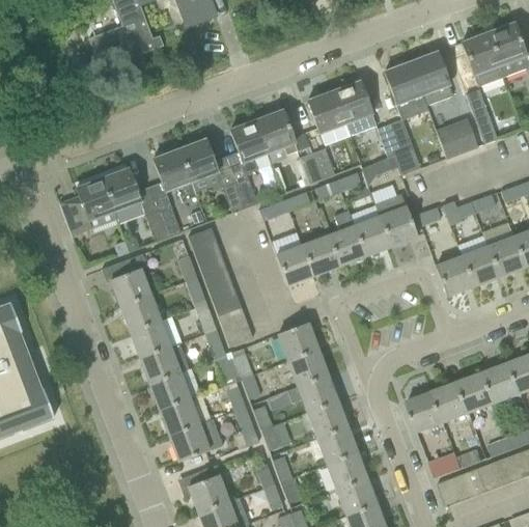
[(113,0),(122,26),(89,38),(101,68),(157,47),(152,37),(140,3),(139,0),(113,0)]
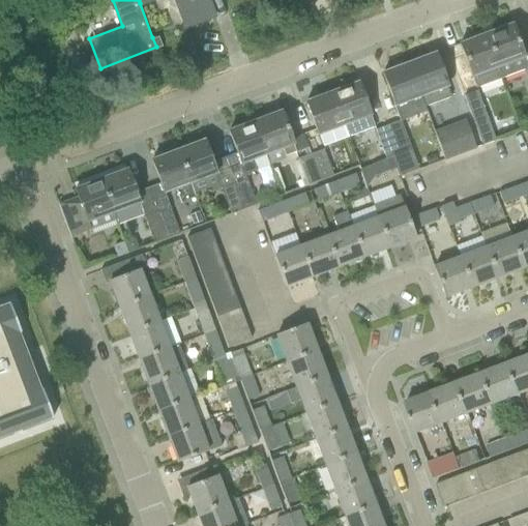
[(139,0),(140,3),(148,0),(177,0),(186,25),(216,15),(210,0),(139,0)]
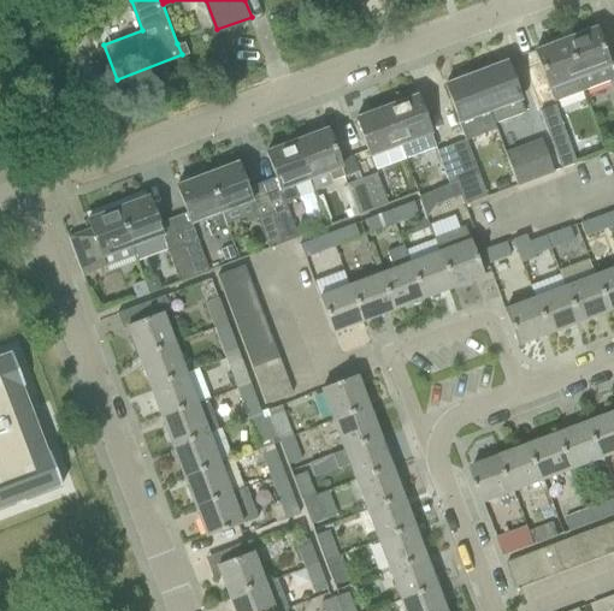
[(613,70),(608,55),(597,25),(567,36),(580,75),(585,88),(613,78),(613,70)]
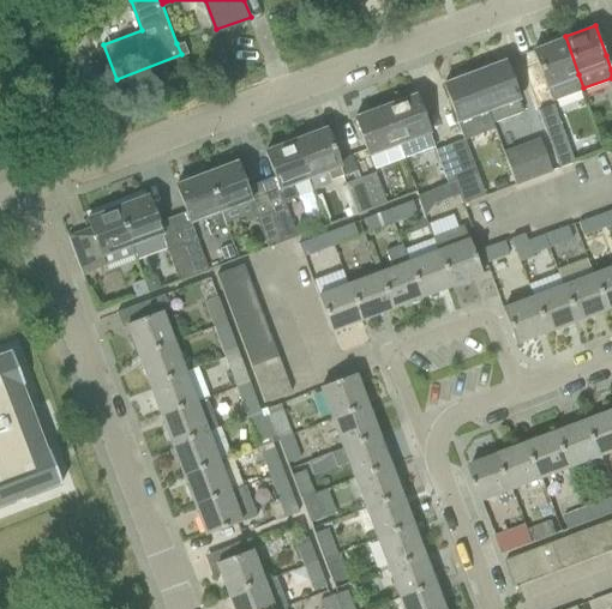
[(583,88),(579,74),(565,36),(534,48),(552,100),(583,88)]
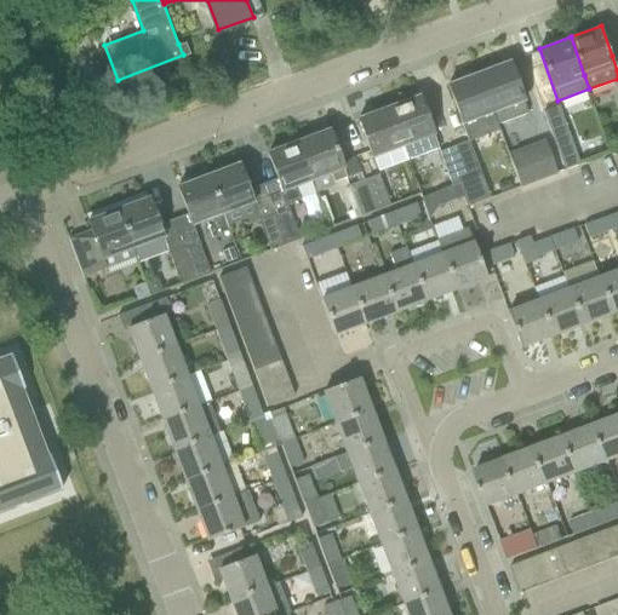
[(183,55),(192,52),(187,40),(178,44),(183,55)]
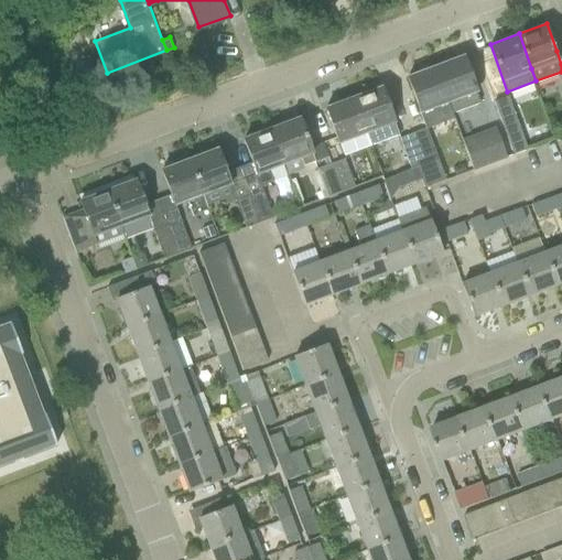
[(454,112),(483,101),(464,54),(436,64),(454,112)]
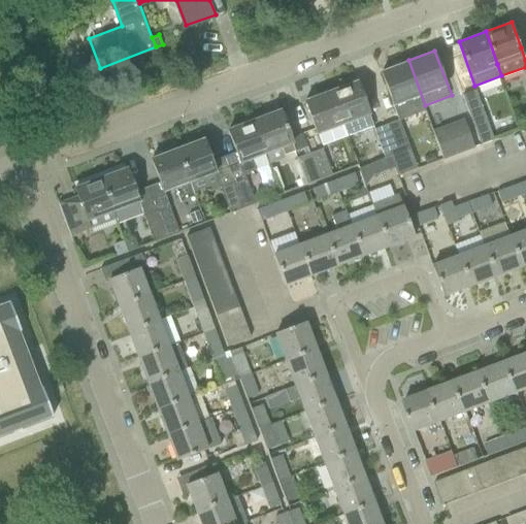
[(408,60),(383,70),(400,118),(401,119),(426,108),(425,105),(408,60)]
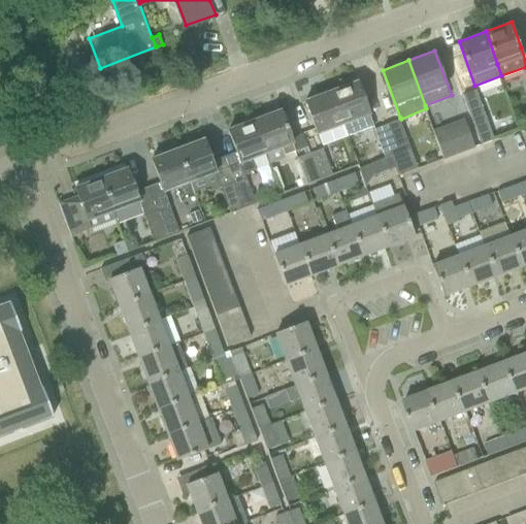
[(374,125),(365,99),(358,79),(332,89),(349,134),(374,125)]
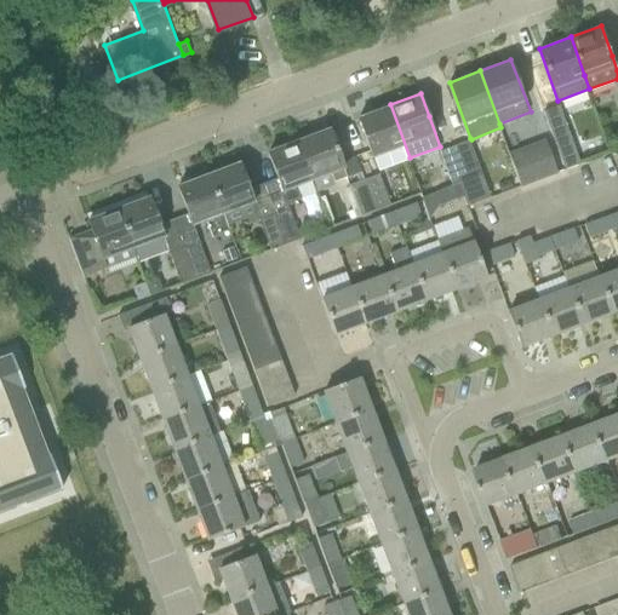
[(408,157),(410,157),(390,104),(359,116),(375,156),(404,145),(408,157)]
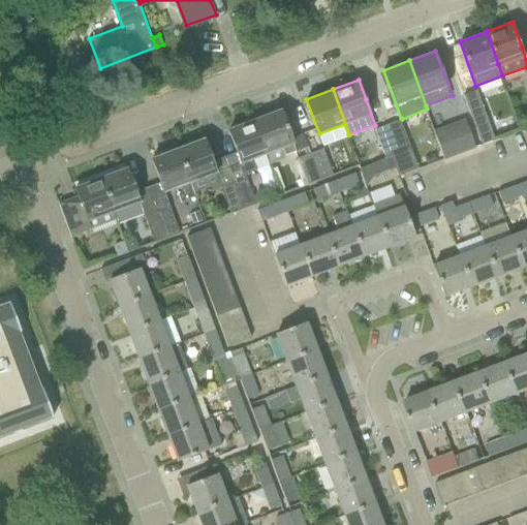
[(496,137),(487,115),(477,89),(465,93),(483,143),(496,137)]
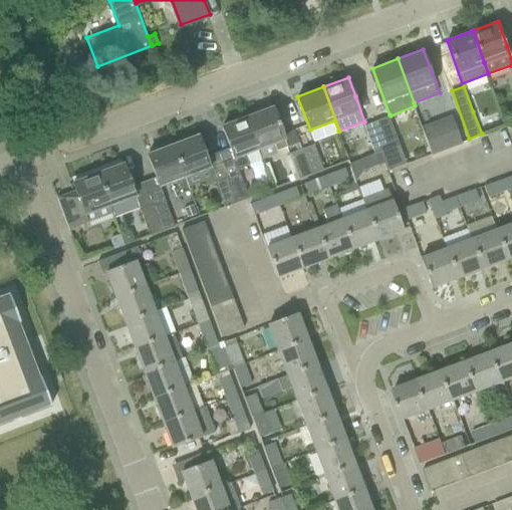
[(288,146),(281,124),(273,105),(248,115),(261,148),(274,143),(277,150),(288,146)]
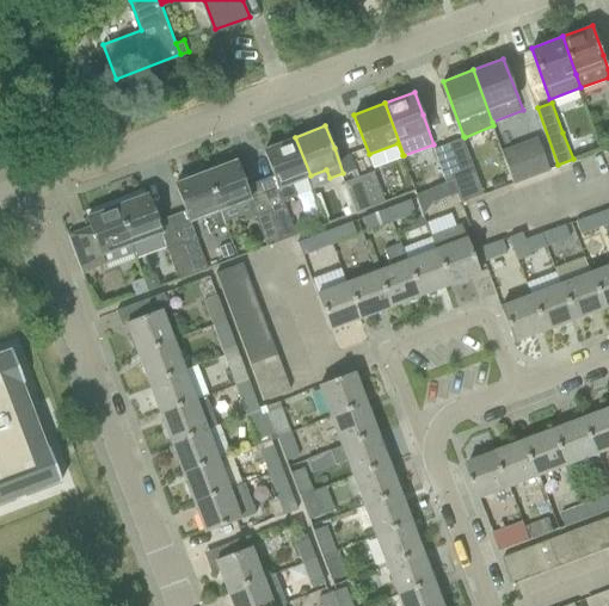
[(460,172),(475,166),(465,137),(463,136),(449,141),(460,172)]
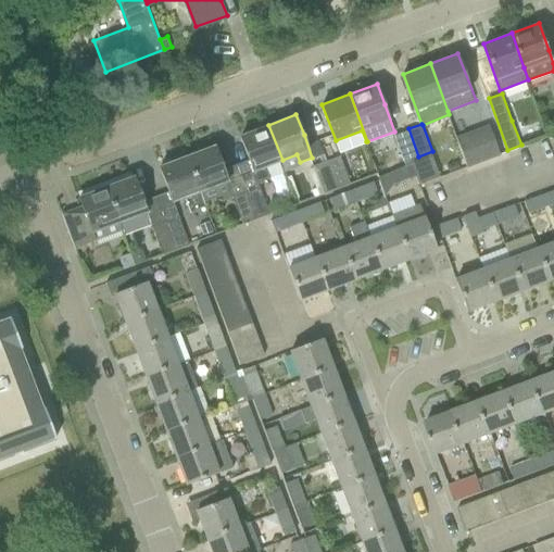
[(467,165),(501,152),(490,124),(456,136),(467,165)]
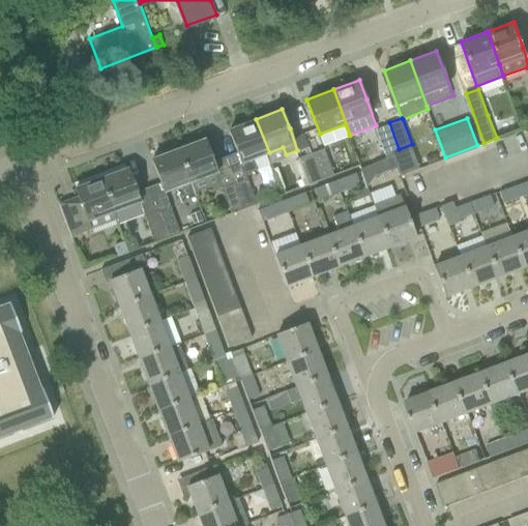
[(253,158),(269,152),(256,119),(230,128),(246,172),(256,168),(253,158)]
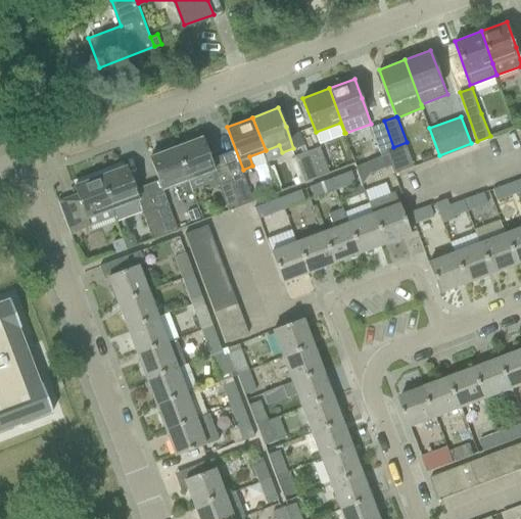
[(386,149),(393,147),(384,121),(372,126),(382,154),(388,152),(386,149)]
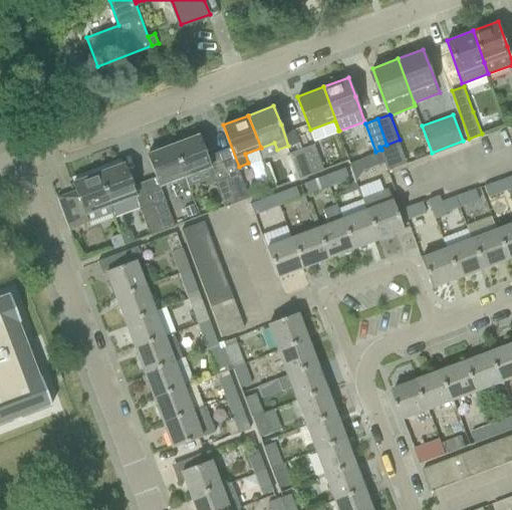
[(212,167),(206,153),(199,134),(174,143),(186,176),(212,167)]
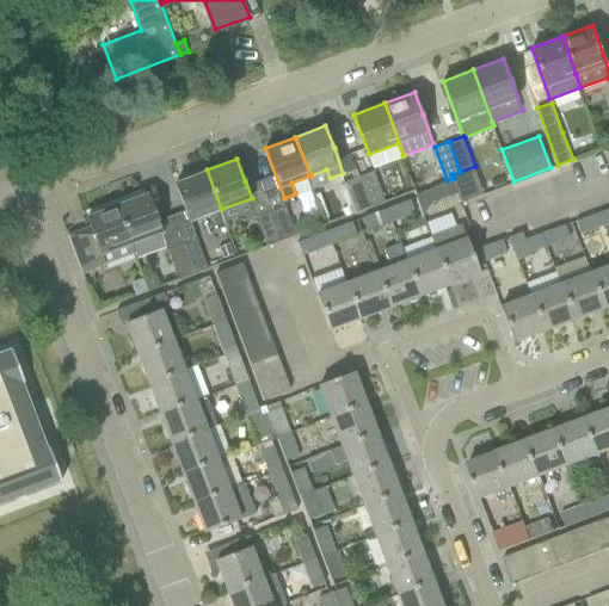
[(191,220),(221,209),(207,169),(177,181),(191,220)]
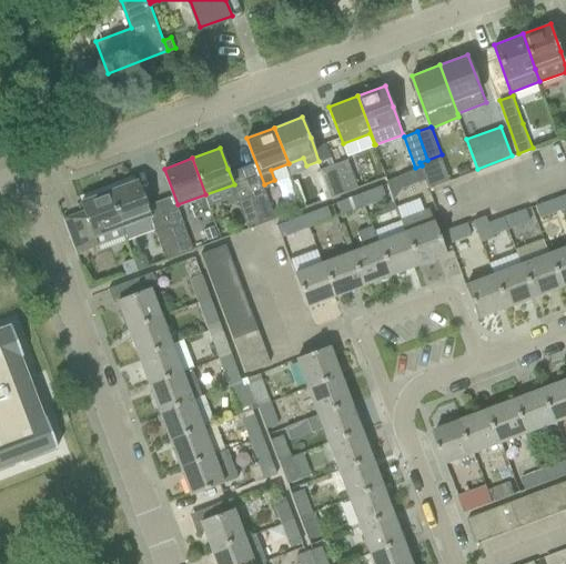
[(345,191),(357,187),(347,158),(335,163),(345,191)]
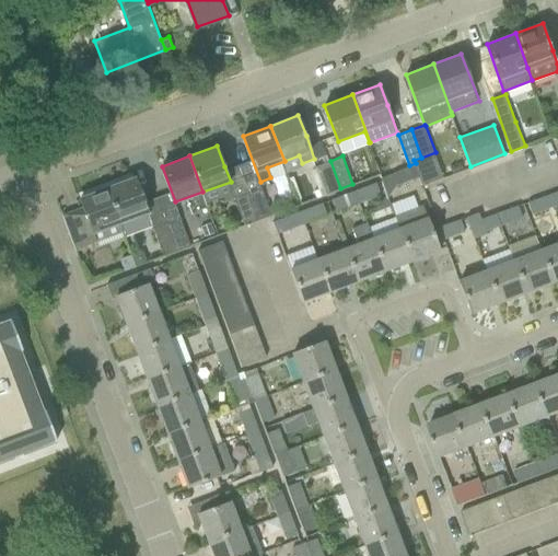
[(325,194),(340,188),(330,161),(316,165),(325,194)]
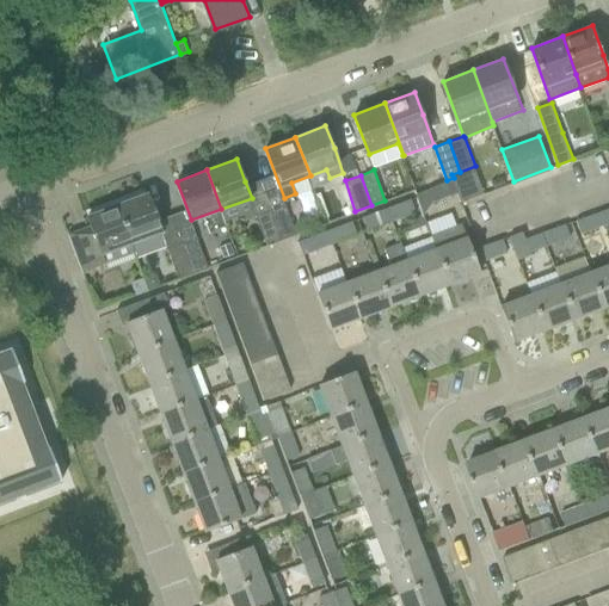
[(459,192),(457,190),(454,178),(447,180),(429,187),(434,202),(459,192)]
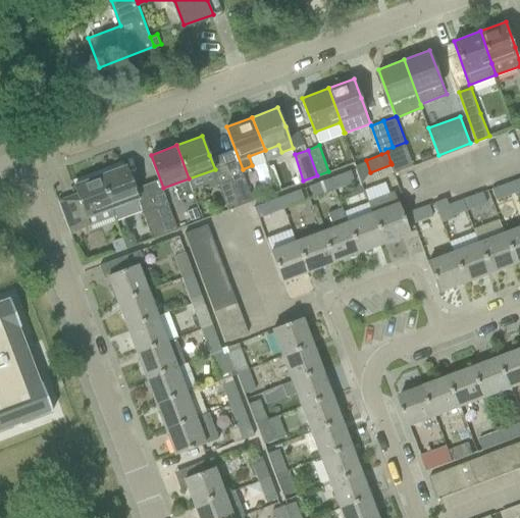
[(113,207),(139,197),(126,164),(114,168),(112,163),(99,168),(113,207)]
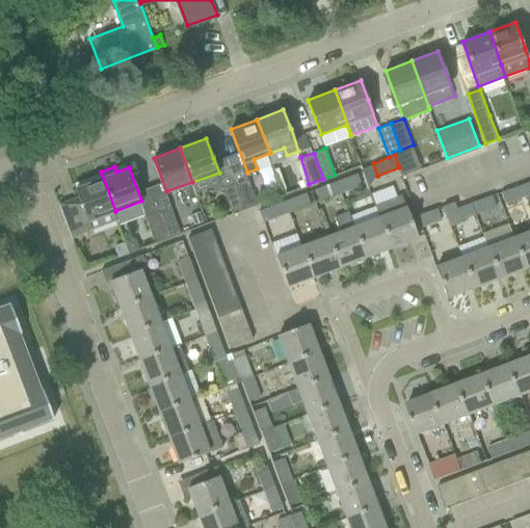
[(79,194),(59,202),(73,236),(91,229),(102,225),(100,216),(115,211),(101,172),(86,178),(88,183),(77,187),(76,187),(79,194)]
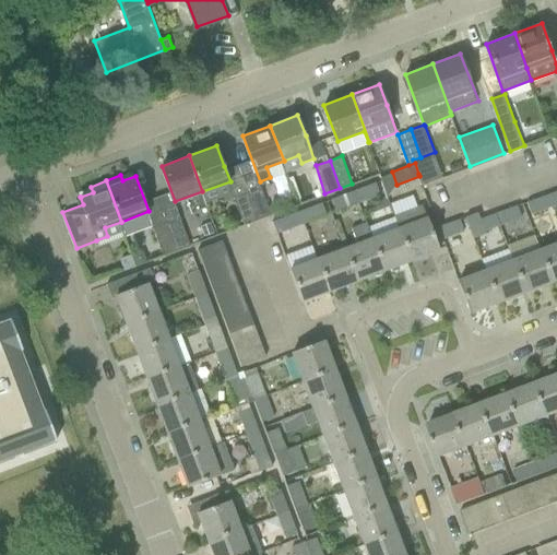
[(359,201),(380,193),(376,181),(355,189),(359,201)]
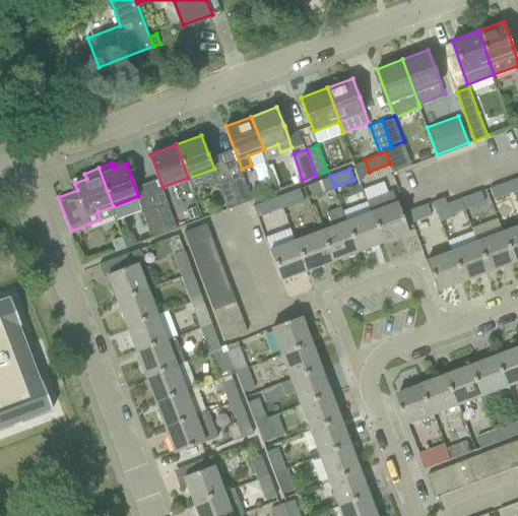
[(244,176),(232,180),(241,203),(251,199),(253,198),(244,176)]
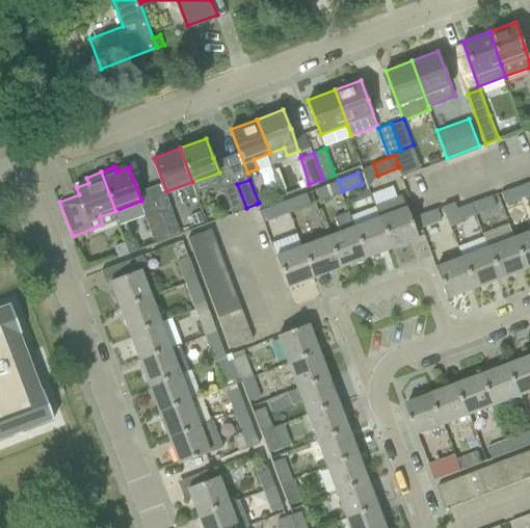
[(320,200),(342,191),(338,180),(316,188),(320,200)]
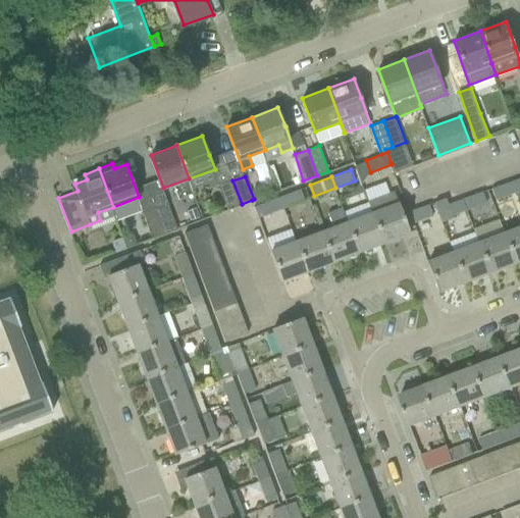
[(519,192),(514,179),(492,187),(497,199),(518,192),(519,194),(519,192)]
